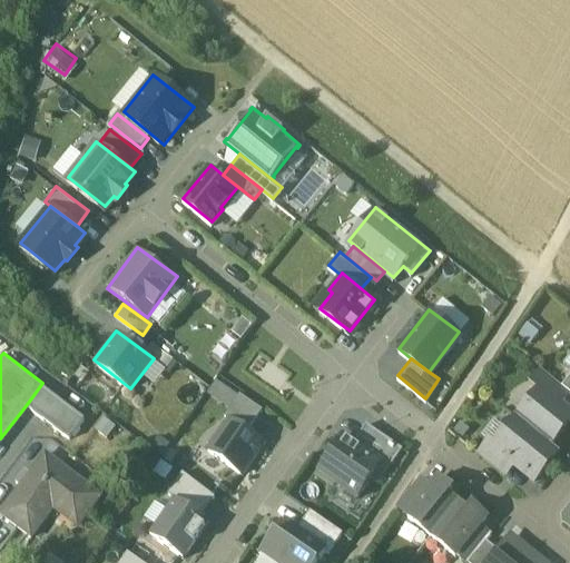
[(562,383),(542,367),(531,381),(540,387),(541,386),(560,402),(569,389),(562,383)]
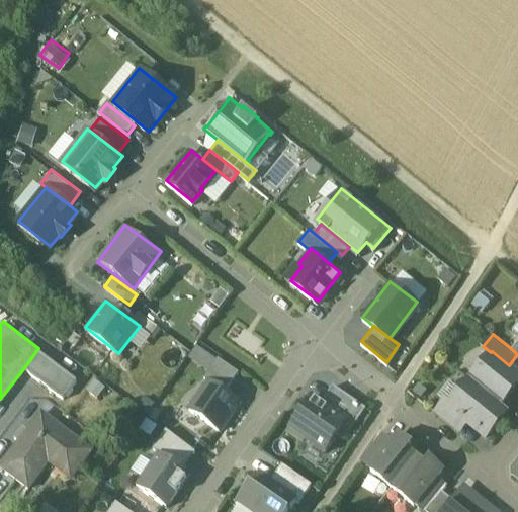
[(77,377),(38,348),(25,366),(63,395),(77,377)]
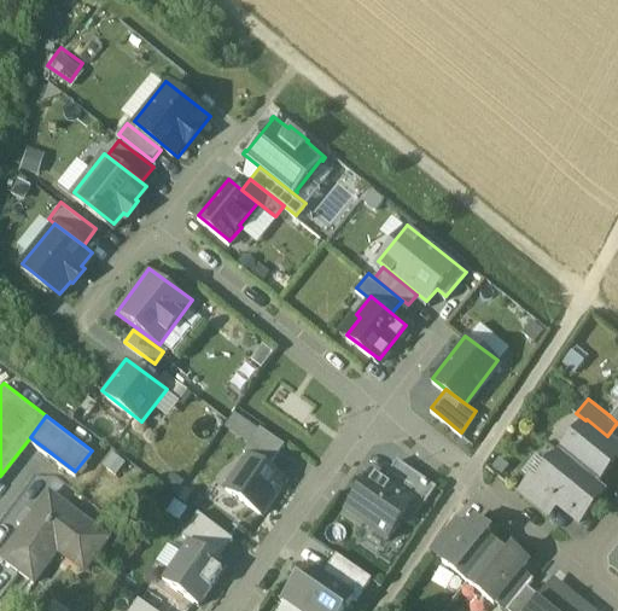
[(586,420),(561,451),(596,479),(617,453),(617,444),(614,442),(612,444),(607,442),(607,436),(587,419),(586,420)]
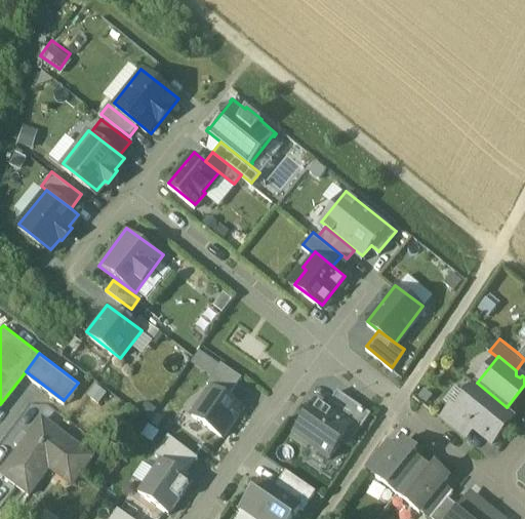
[(241,374),(221,360),(207,381),(228,394),(241,374)]
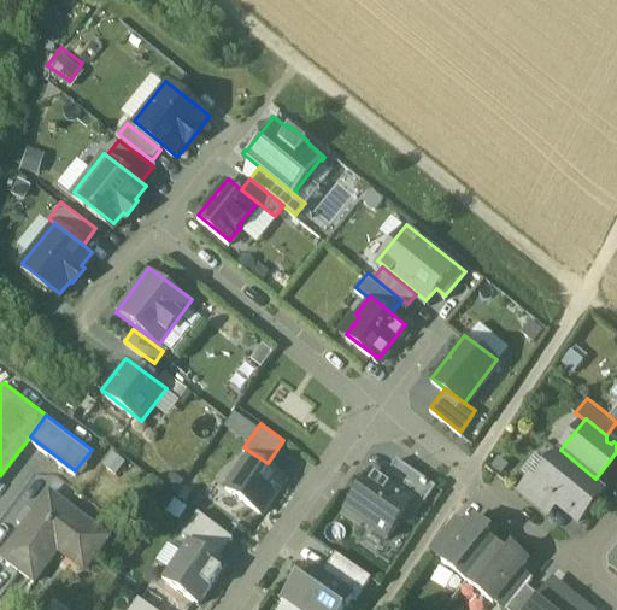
[(535,481),(534,482),(554,499),(559,503),(565,502),(570,506),(568,509),(579,517),(604,486),(595,479),(560,450),(535,481)]
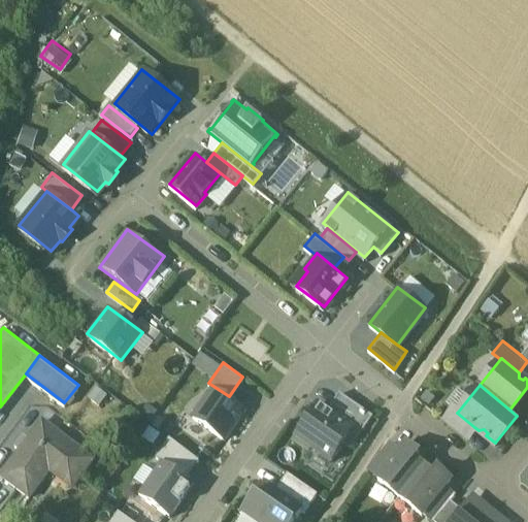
[(243,408),(212,386),(193,414),(224,436),(243,408)]
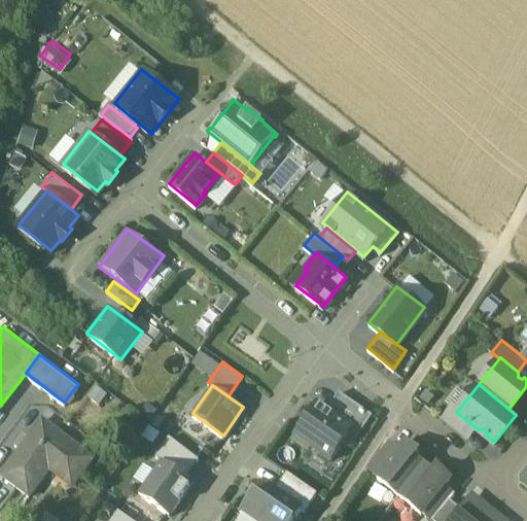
[(373,412),(339,389),(327,406),(354,425),(344,441),(350,446),(360,429),(373,412)]
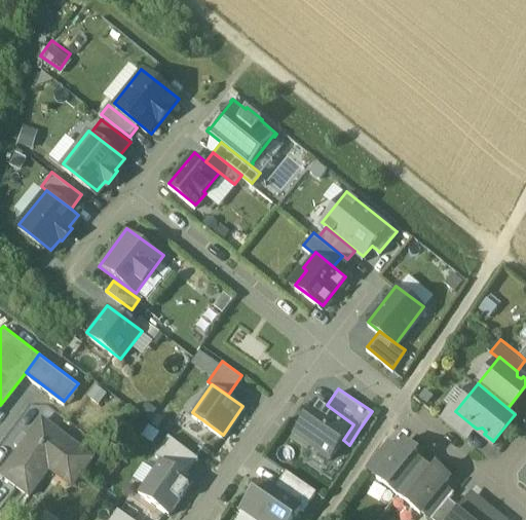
[(315,399),(295,429),(332,454),(352,424),(315,399)]
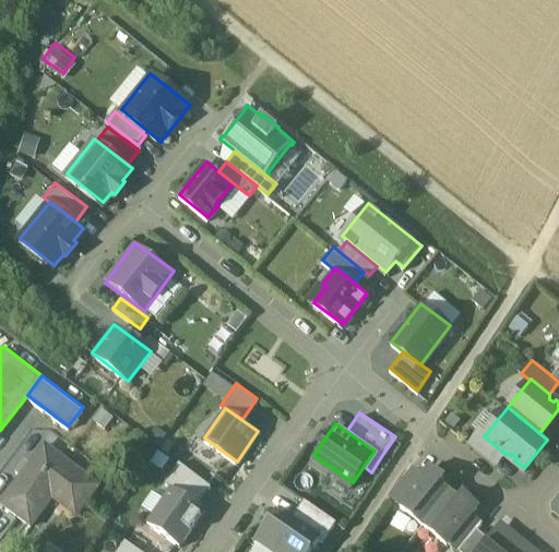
[(502,452),(484,436),(485,435),(480,431),(471,442),(495,462),(502,452)]
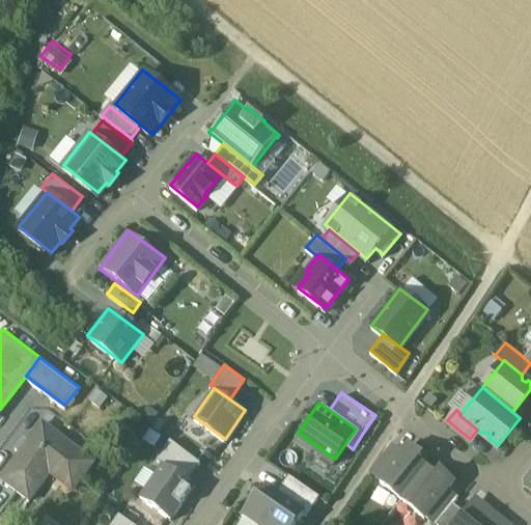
[(43,420),(1,475),(29,496),(56,461),(79,478),(93,459),(43,420)]
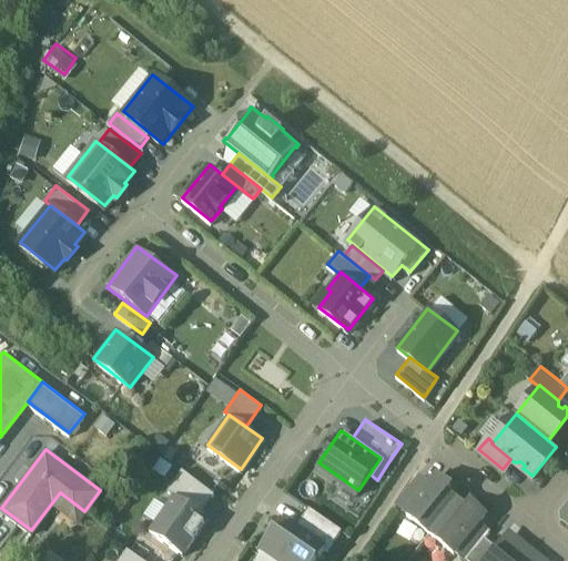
[(214,490),(181,468),(168,488),(200,510),(214,490)]
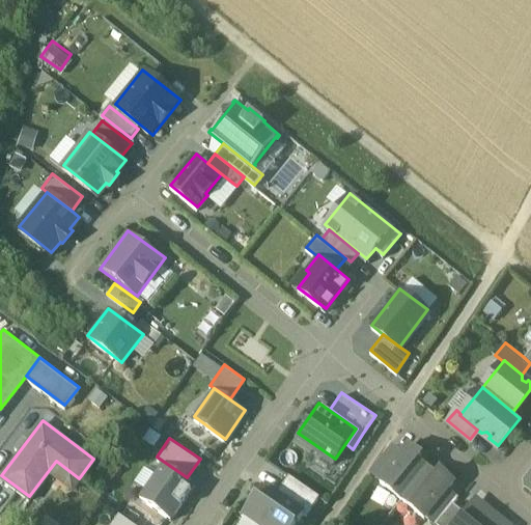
[(402,451),(391,442),(370,468),(382,477),(402,451)]
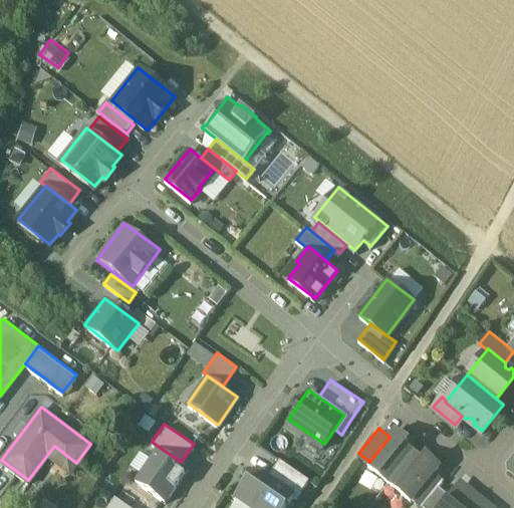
[(369,462),(367,464),(389,481),(414,450),(408,445),(404,443),(408,438),(396,429),(390,437),(369,462)]
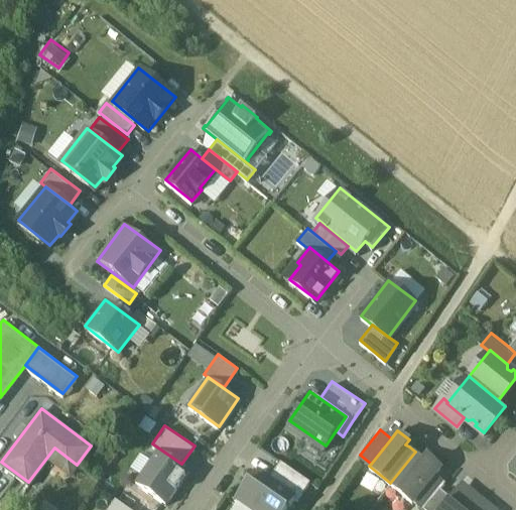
[(188,470),(158,450),(135,483),(166,503),(188,470)]
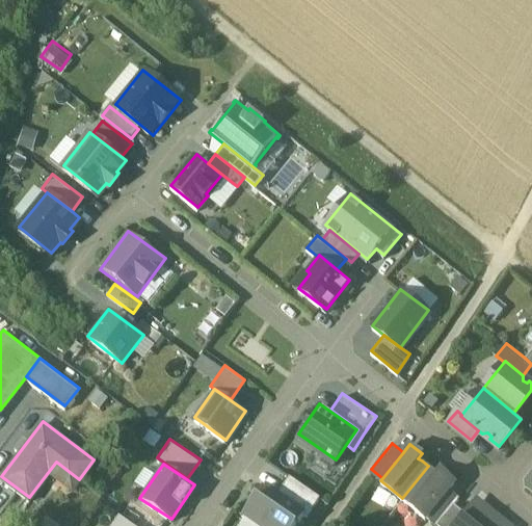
[(428,466),(402,498),(424,516),(426,514),(448,488),(454,479),(442,470),(439,475),(435,472),(428,466)]
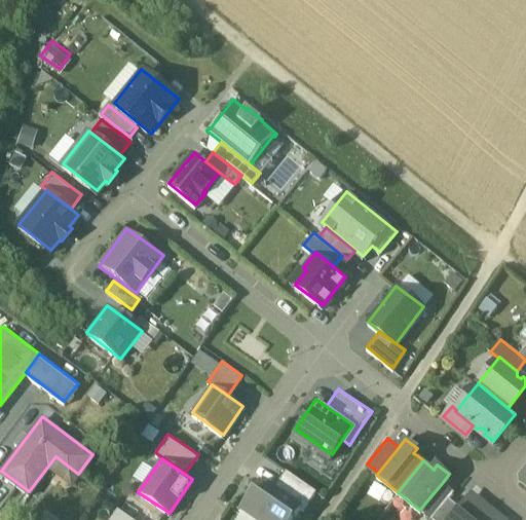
[(316,489),(286,469),(274,486),(301,506),(303,508),(316,489)]
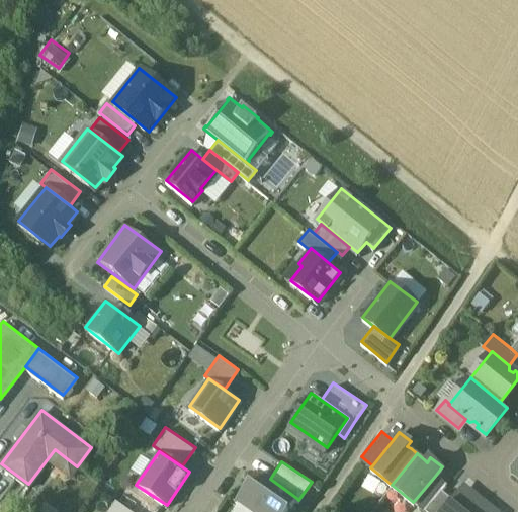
[(257,471),(238,499),(256,511),(285,511),(296,498),(270,479),(257,471)]
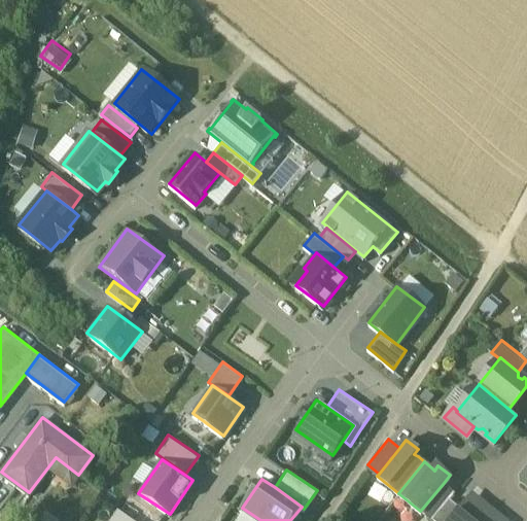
[(444,483),(422,509),(433,518),(450,497),(454,492),(444,483)]
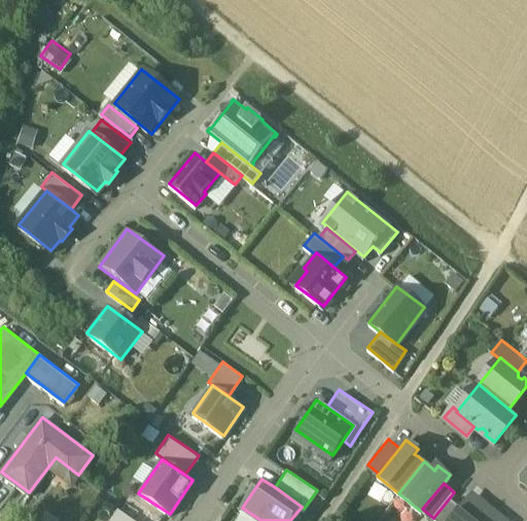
[(449,520),(505,520),(471,493),(449,520)]
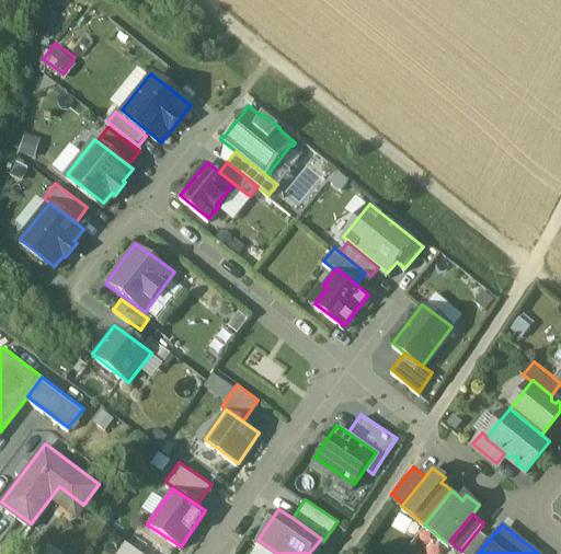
[(461,551),(464,553),(478,553),(491,539),(479,529),(461,551)]
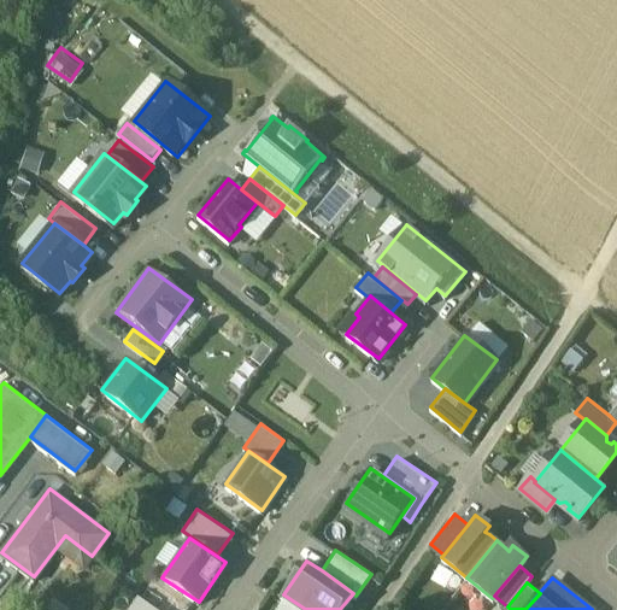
[(162,609),(139,594),(128,609),(162,609)]
